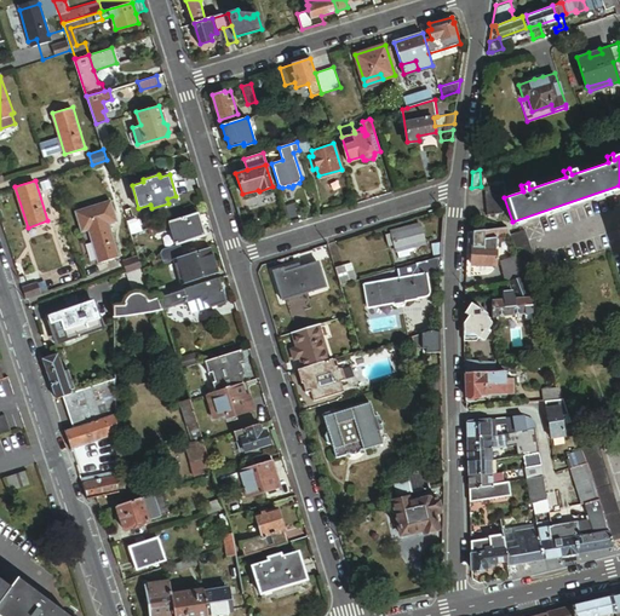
[(499,183),(483,185),(486,213),(501,211),(499,183)]
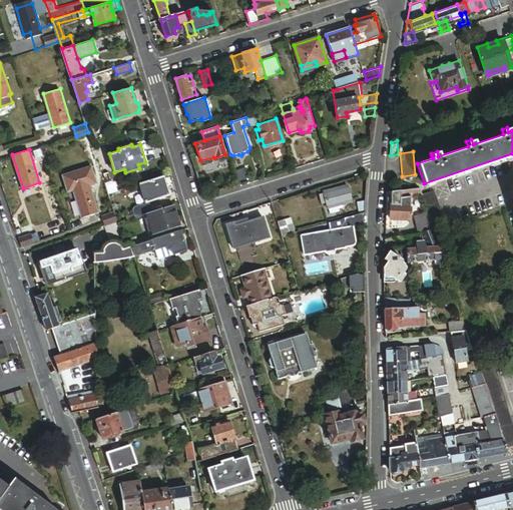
[(71,182),(73,189),(81,216),(98,211),(90,184),(96,181),(92,165),(60,174),(63,184),(71,182)]
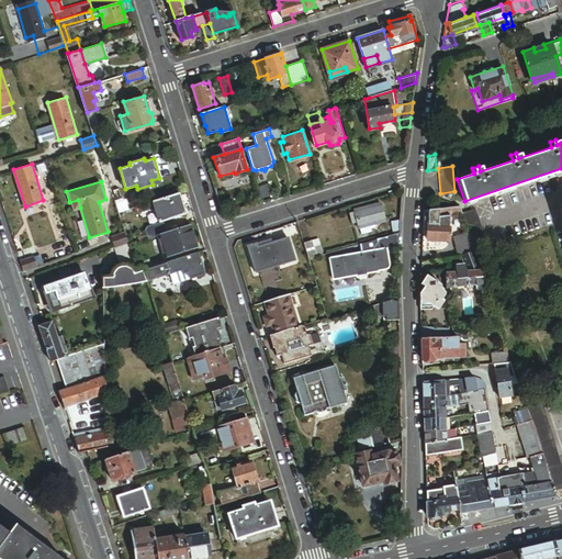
[(263,203),(272,201),(268,186),(259,189),(263,203)]
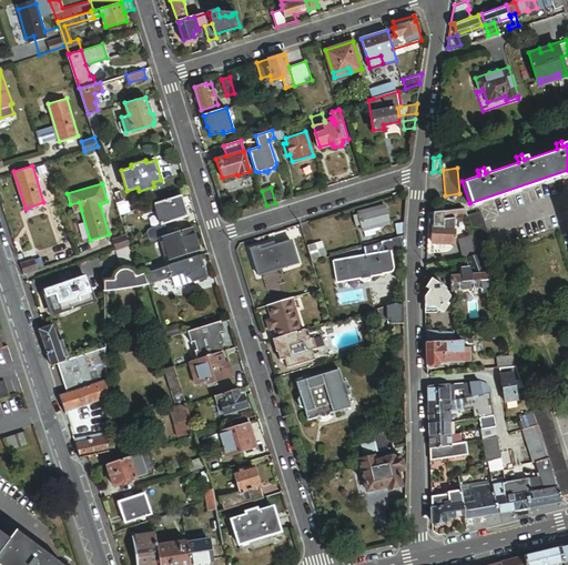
[(182,195),(154,203),(155,207),(161,224),(188,215),(182,195)]
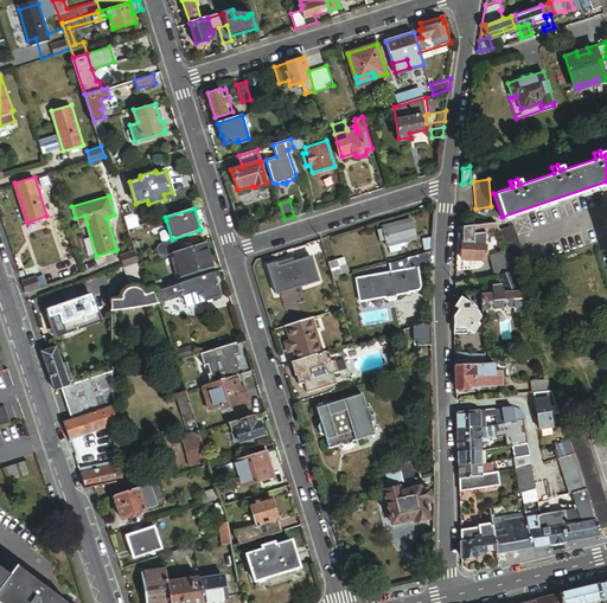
[(125,216),(129,228),(139,224),(136,216),(133,212),(125,216)]
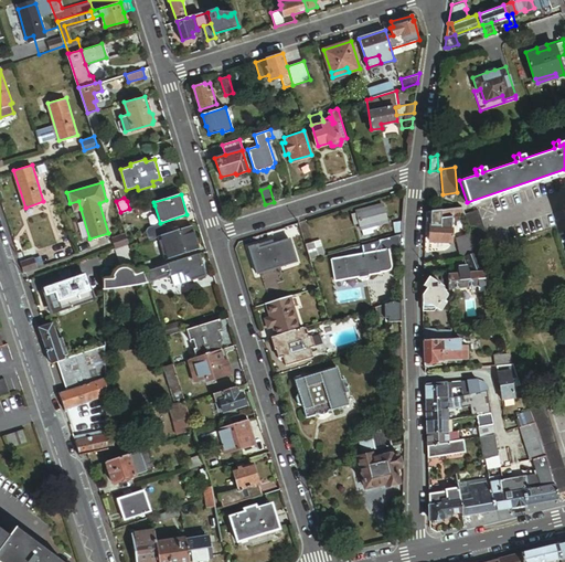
[(72,211),(81,209),(78,201),(70,203),(72,211)]
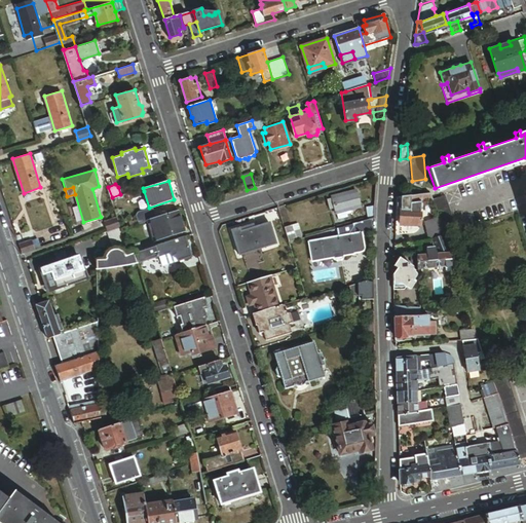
[(143,188),(129,192),(130,197),(138,195),(138,193),(144,191),(143,188)]
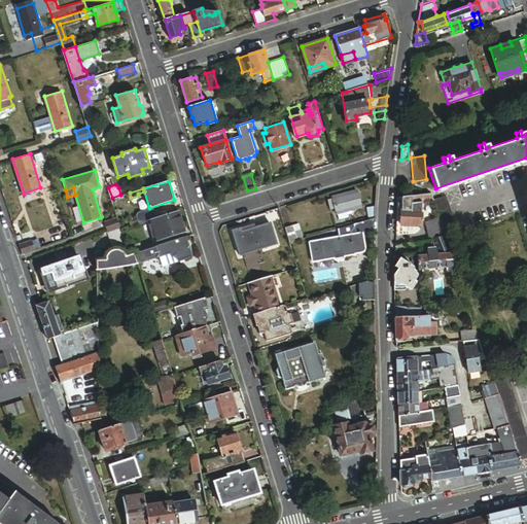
[(331,209),(337,207),(338,213),(339,212),(352,209),(362,206),(357,189),(334,197),(334,198),(328,199),(331,209)]
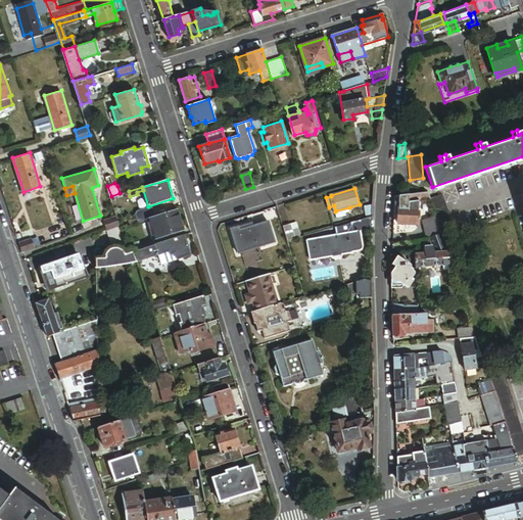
[(441,192),(429,196),(436,216),(437,219),(449,214),(441,192)]
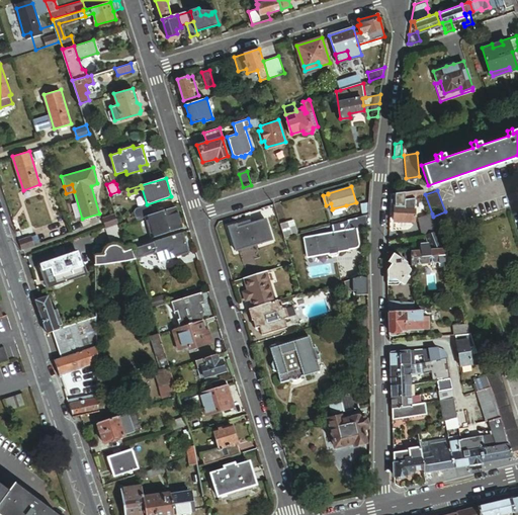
[(405,204),(405,197),(392,196),(394,220),(415,219),(415,207),(409,207),(409,204),(405,204)]
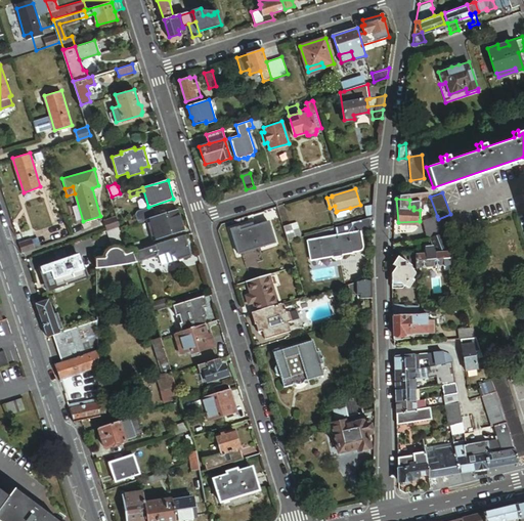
[(350,208),(337,211),(339,218),(347,215),(347,212),(351,211),(350,208)]
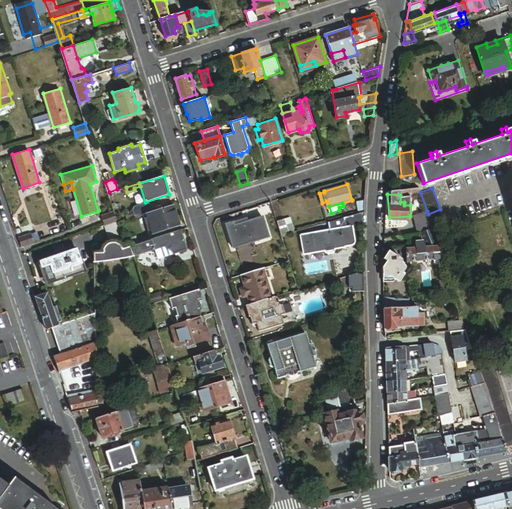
[(173,206),(145,214),(150,233),(179,224),(173,206)]
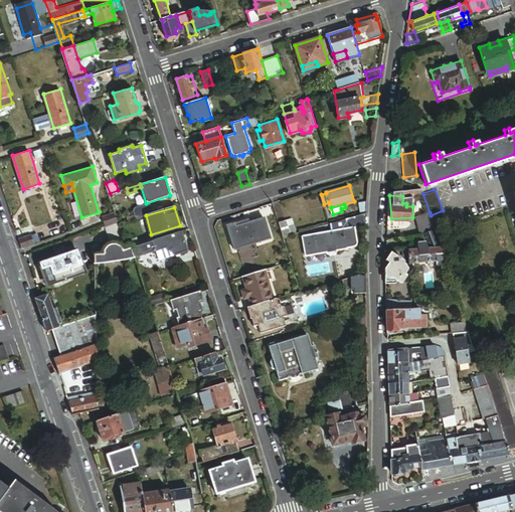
[(443,210),(431,215),(433,223),(446,218),(443,210)]
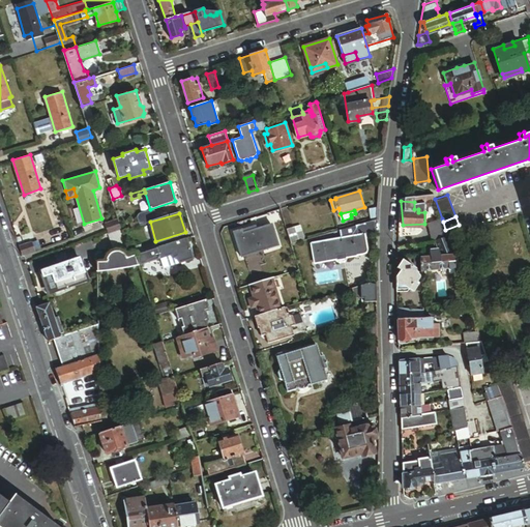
[(109,232),(121,228),(118,217),(106,222),(109,232)]
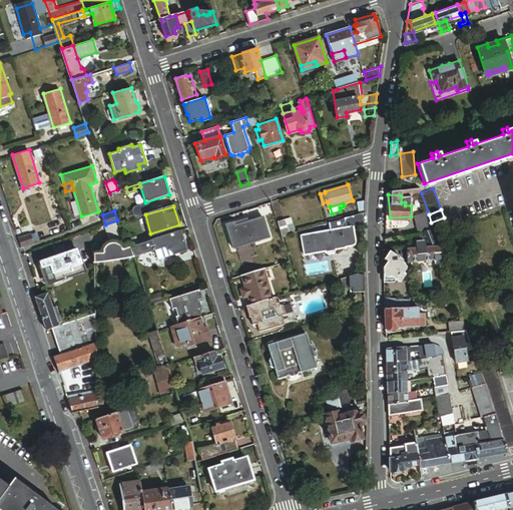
[(366,223),(366,211),(365,211),(361,212),(347,217),(348,226),(353,225),(366,223)]
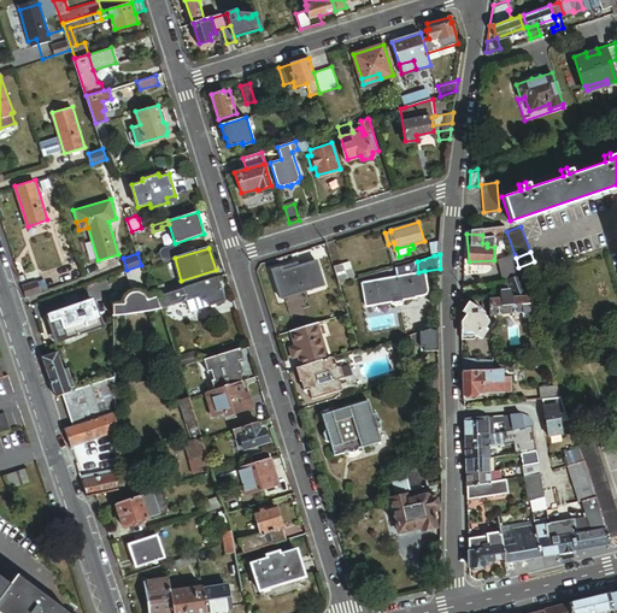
[(505,280),(518,273),(521,272),(518,267),(516,258),(515,254),(499,261),(505,280)]
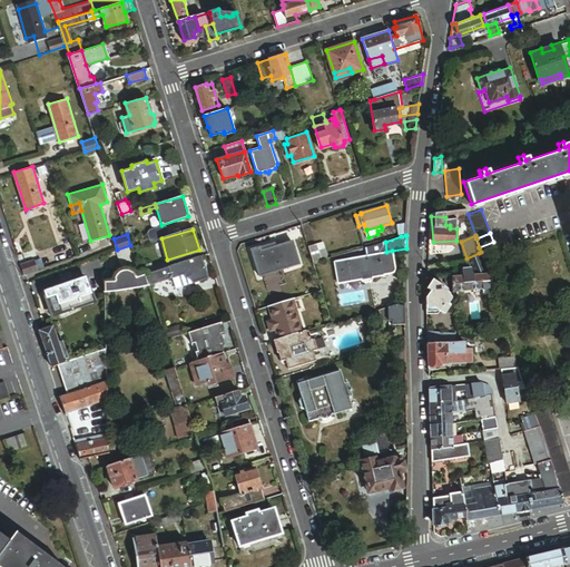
[(261,251),(259,246),(249,250),(251,251),(252,251),(259,276),(300,264),(293,242),(276,246),(261,251)]
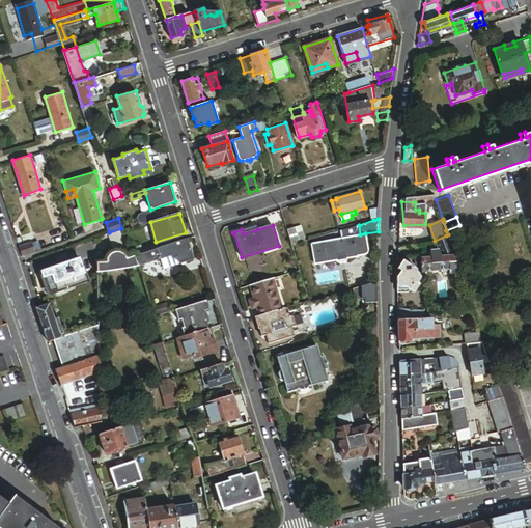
[(256,225),(242,229),(243,233),(257,229),(256,225)]
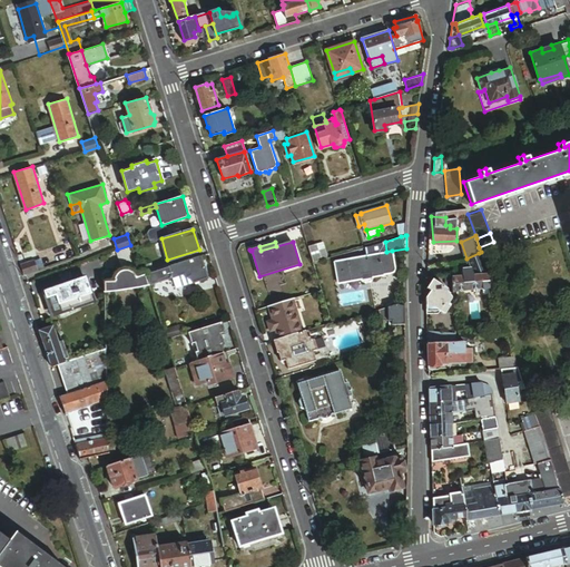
[(386,252),(385,242),(369,246),(371,255),(386,252)]
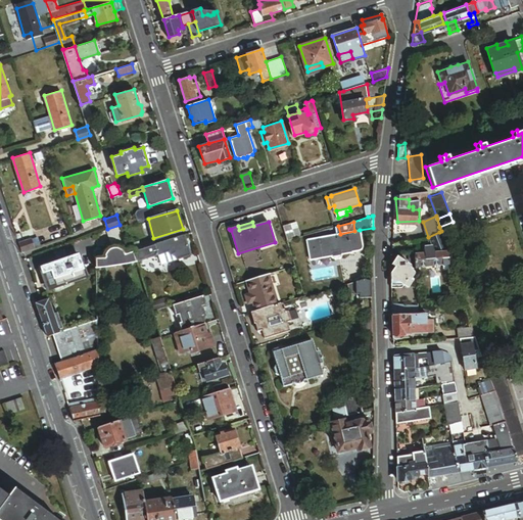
[(291,224),(283,226),(284,228),(288,241),(301,237),(298,229),(293,231),(291,226),(291,224)]
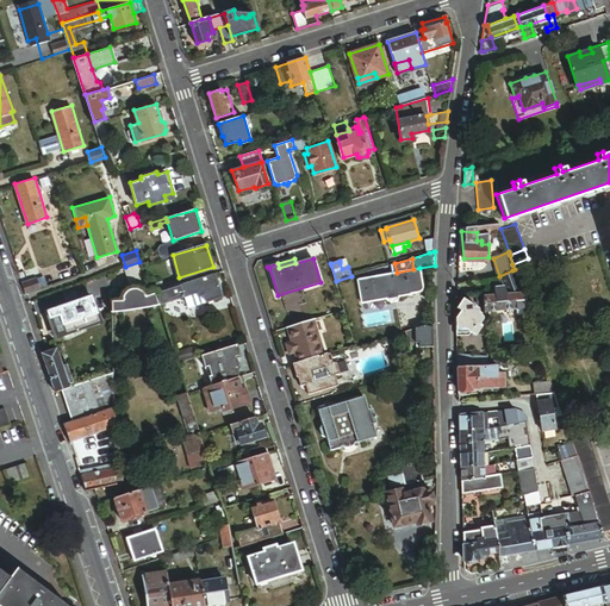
[(423,286),(419,268),(414,269),(397,273),(359,279),(362,301),(388,298),(387,293),(397,292),(398,297),(411,294),(411,293),(418,292),(421,289),(423,286)]
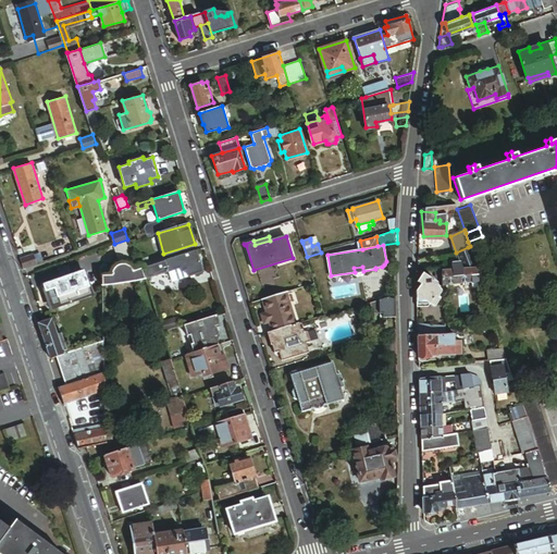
[(461,268),(475,267),(468,247),(456,253),(459,262),(461,268)]
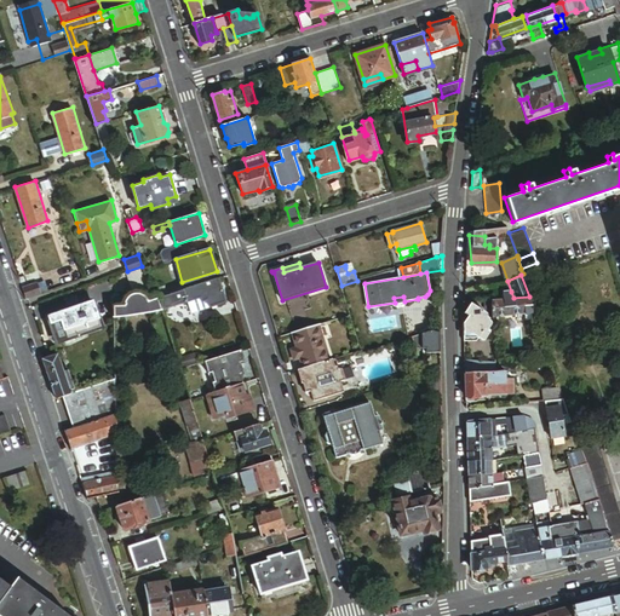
[(193,312),(210,308),(227,303),(219,277),(184,288),(185,289),(159,297),(162,308),(162,310),(189,301),(193,312)]
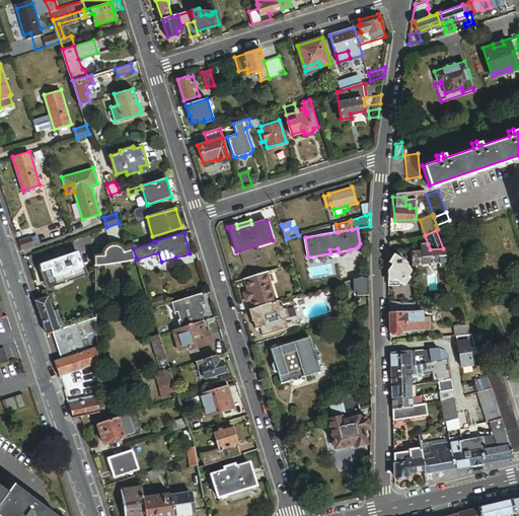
[(28,236),(22,238),(25,247),(33,244),(32,242),(30,235),(28,236)]
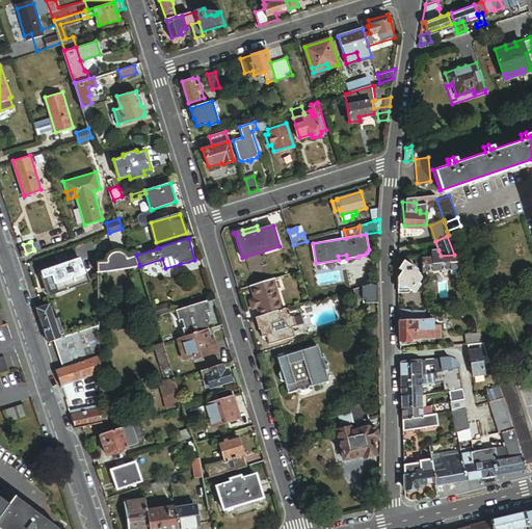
[(136,254),(143,252),(141,245),(130,248),(132,255),(136,254)]
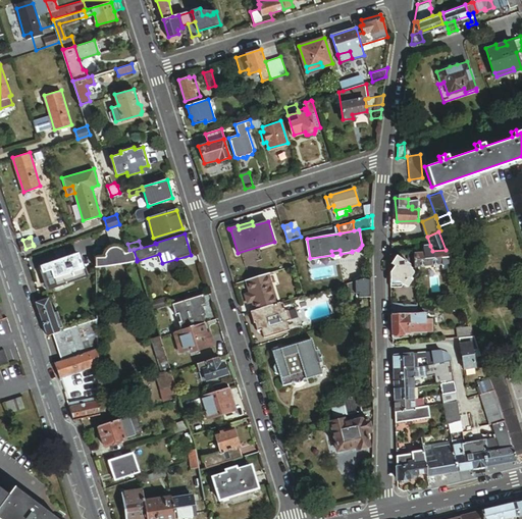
[(120,243),(117,242),(116,245),(118,245),(120,246),(121,246),(121,247),(122,248),(123,249),(124,250),(125,251),(125,252),(127,251),(126,249),(124,246),(122,244),(120,243)]
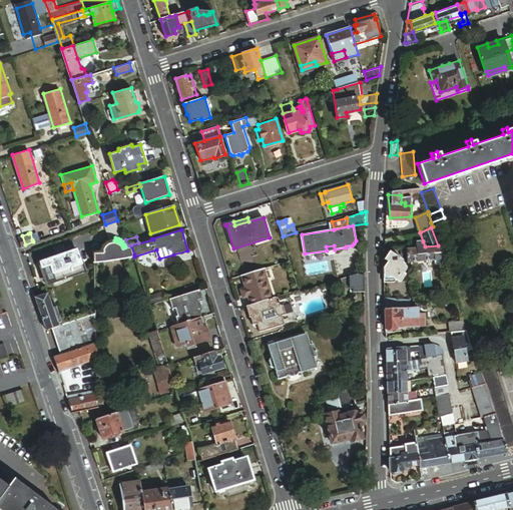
[(98,244),(94,242),(92,248),(92,250),(93,250),(94,250),(101,249),(102,248),(102,246),(103,245),(104,243),(106,242),(105,240),(103,241),(102,243),(99,242),(98,244)]
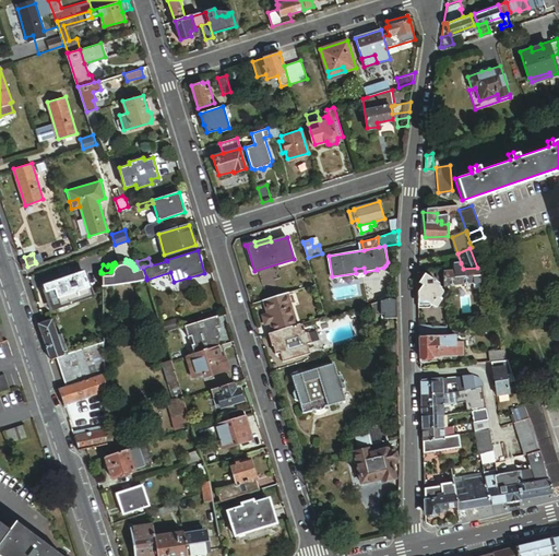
[(143,268),(143,267),(139,268),(138,269),(137,269),(134,270),(134,269),(133,268),(132,267),(131,265),(130,264),(130,263),(129,263),(127,262),(125,262),(123,262),(122,262),(121,262),(119,262),(118,263),(116,263),(116,264),(114,265),(113,268),(111,269),(111,271),(110,272),(103,273),(102,273),(103,285),(111,283),(146,278),(143,268)]
